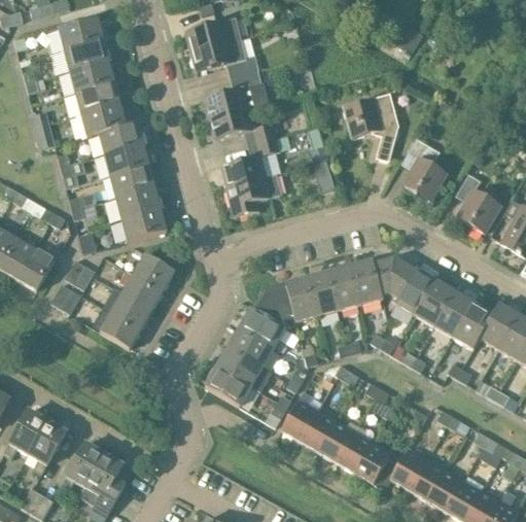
[(41,5),(44,15),(54,13),(51,2),(41,5)]
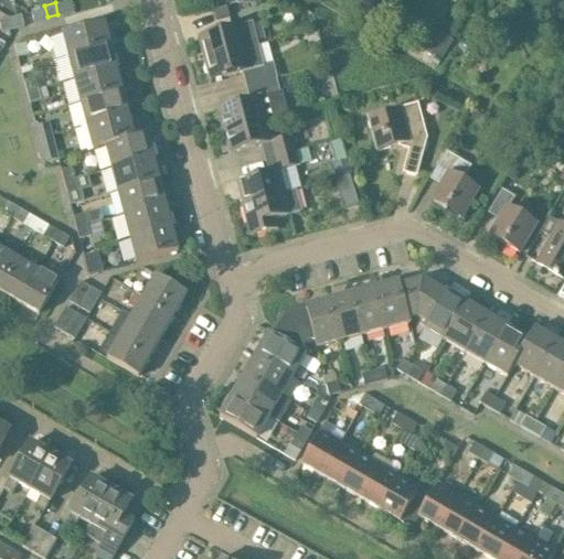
[(227,2),(214,7),(217,17),(231,13),(227,2)]
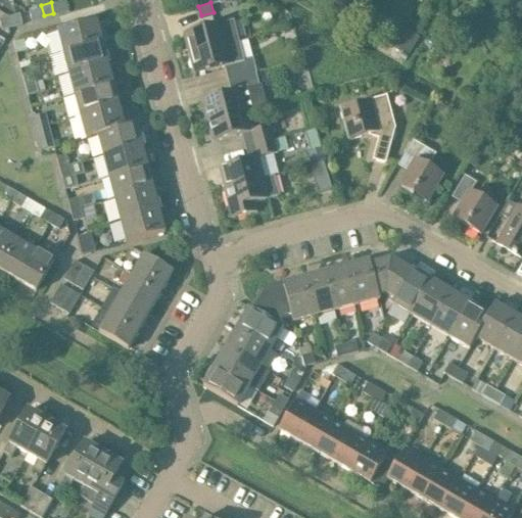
[(33,18),(44,15),(41,5),(30,8),(33,18)]
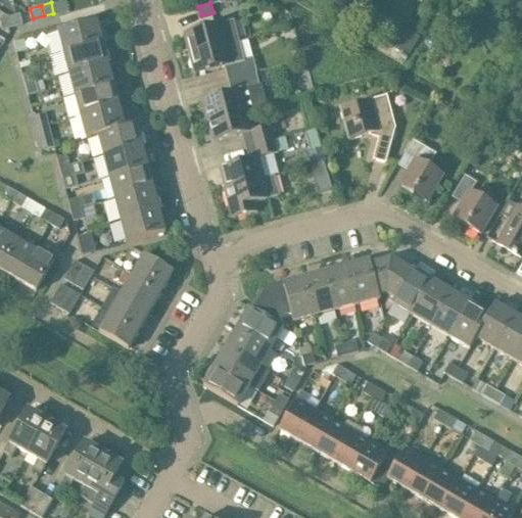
[(20,10),(10,13),(13,24),(24,20),(20,10)]
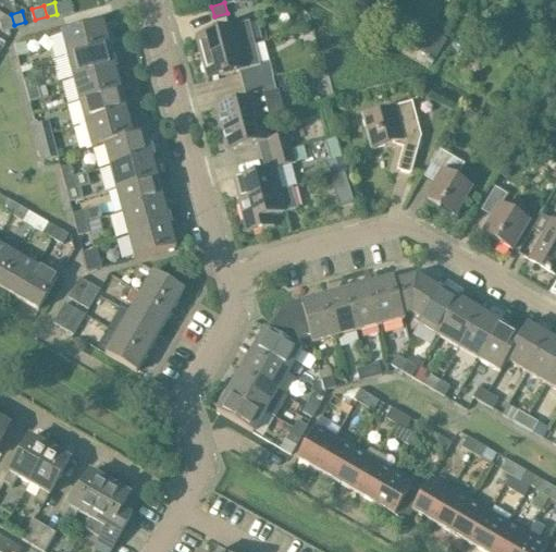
[(14,25),(11,14),(0,16),(0,17),(2,28),(14,25)]
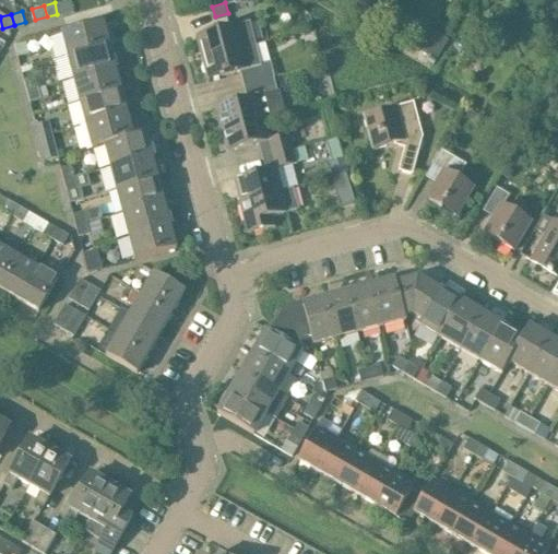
[(68,51),(109,40),(104,19),(62,30),(68,51)]
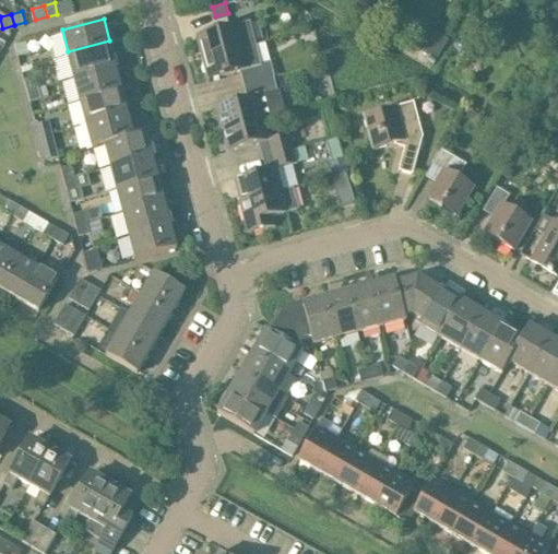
[(197,32),(202,55),(245,43),(239,21),(197,32)]
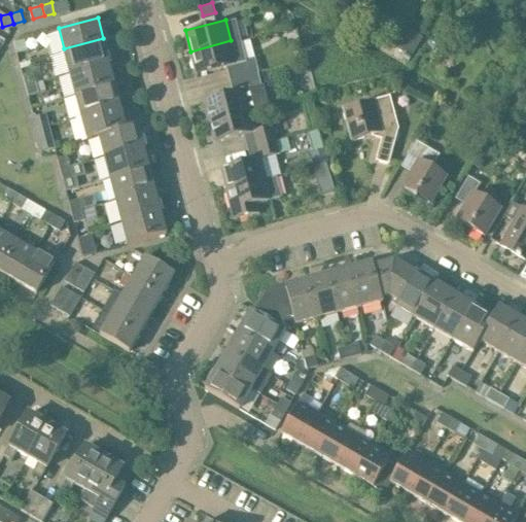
[(26,36),(14,39),(18,49),(28,47),(26,36)]
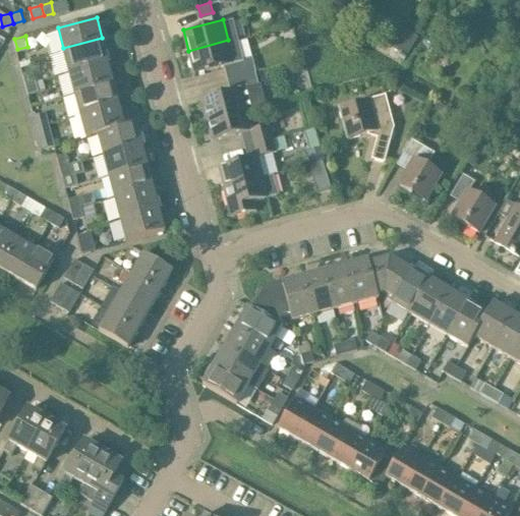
[(102,38),(63,48),(69,69),(108,59),(102,38)]
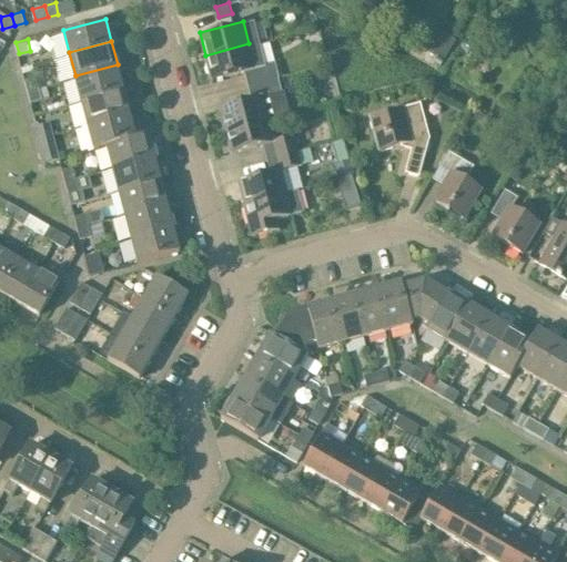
[(212,78),(244,69),(247,82),(277,74),(279,75),(280,74),(275,60),(266,62),(261,41),(249,43),(205,55),(212,78)]
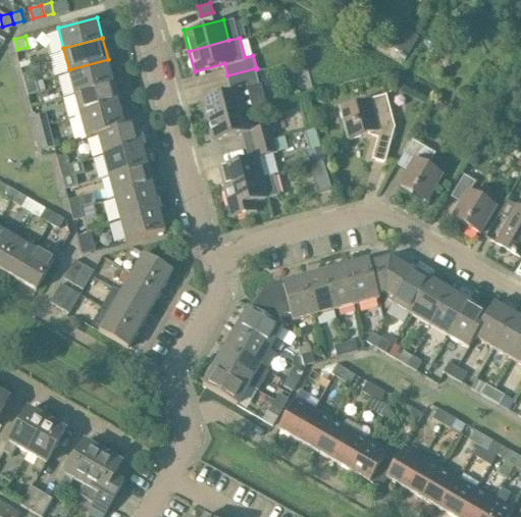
[(108,59),(69,69),(75,92),(113,82),(108,59)]
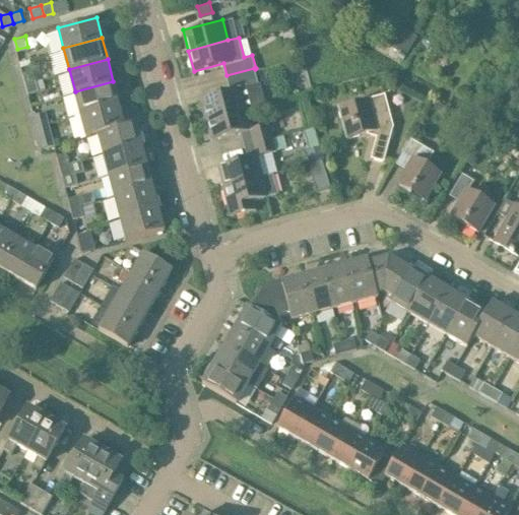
[(25,81),(37,78),(34,68),(22,71),(25,81)]
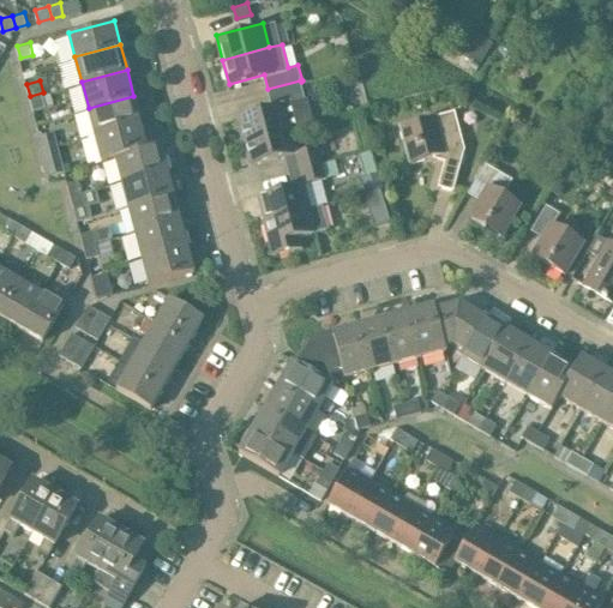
[(271,104),(236,114),(244,139),(289,126),(313,120),(306,96),(305,96),(301,82),(300,80),(268,89),(271,104)]
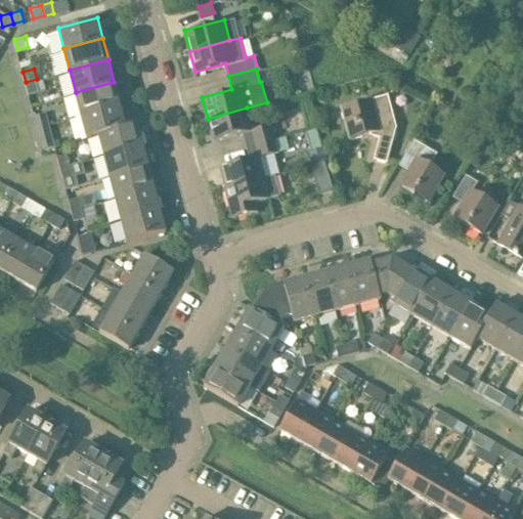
[(39,89),(37,79),(26,82),(29,92),(39,89)]
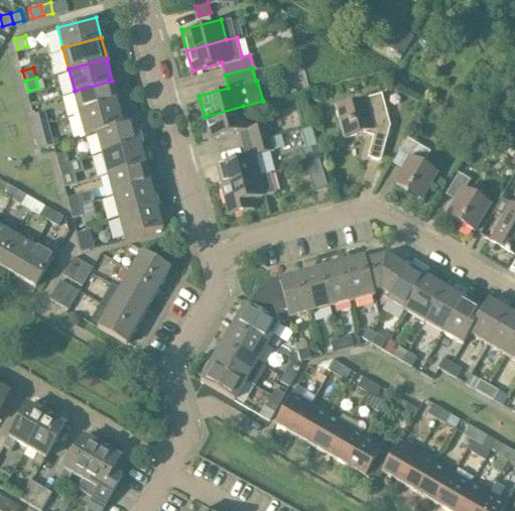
[(112,81),(75,91),(80,112),(118,102),(112,81)]
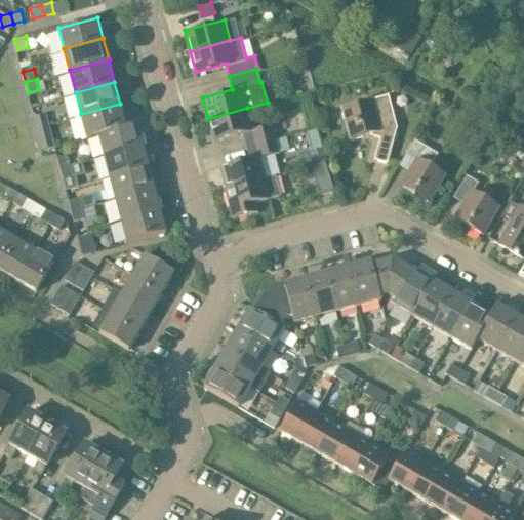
[(371,96),(372,98),(343,107),(351,136),(371,131),(371,132),(371,133),(380,135),(374,157),(388,161),(397,126),(398,126),(389,92),(371,96)]
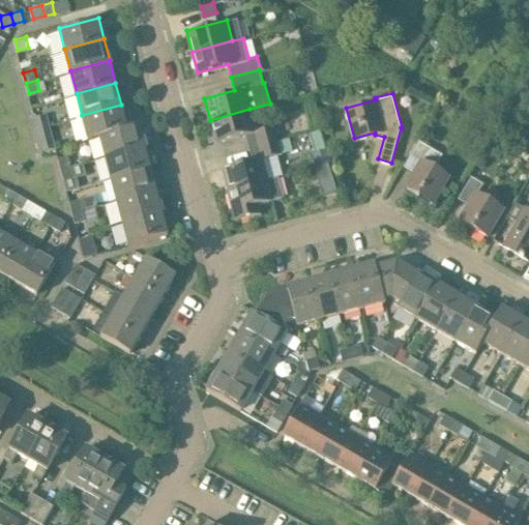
[(330,98),(321,101),(332,132),(342,128),(330,98)]
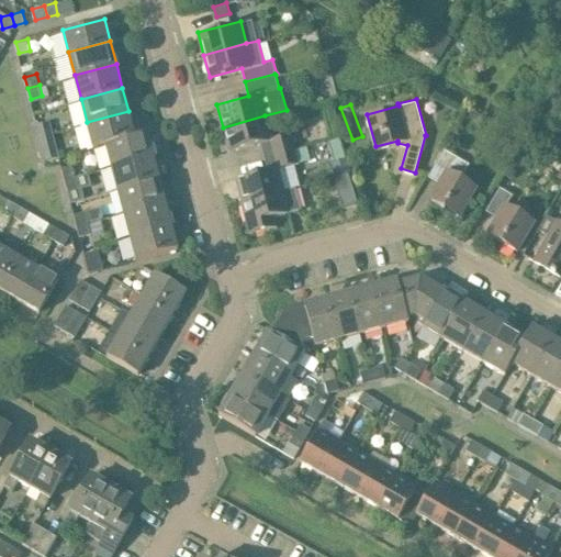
[(93,145),(105,142),(105,141),(135,135),(134,133),(128,111),(87,122),(93,145)]
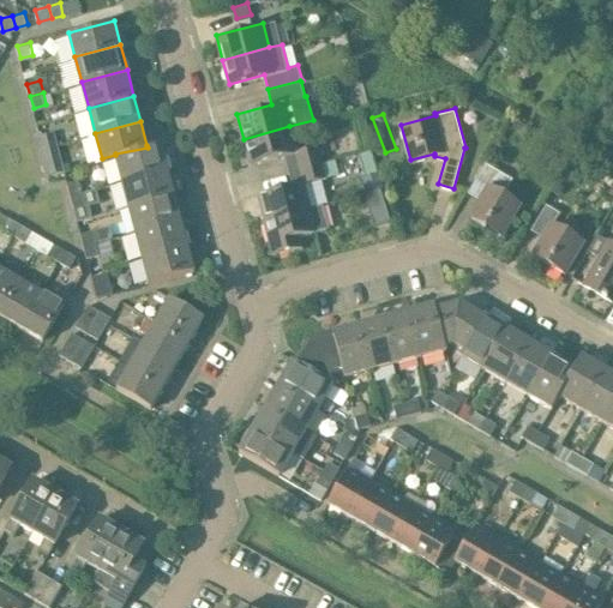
[(250,162),(284,154),(288,169),(322,160),(318,145),(296,151),(289,126),(244,139),(250,162)]
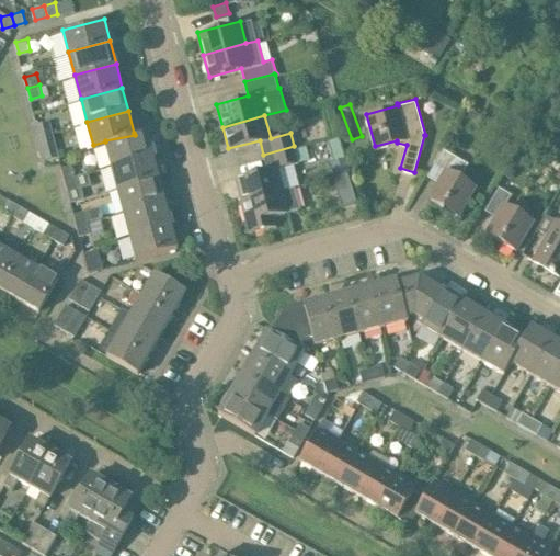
[(36,123),(40,136),(52,132),(48,120),(36,123)]
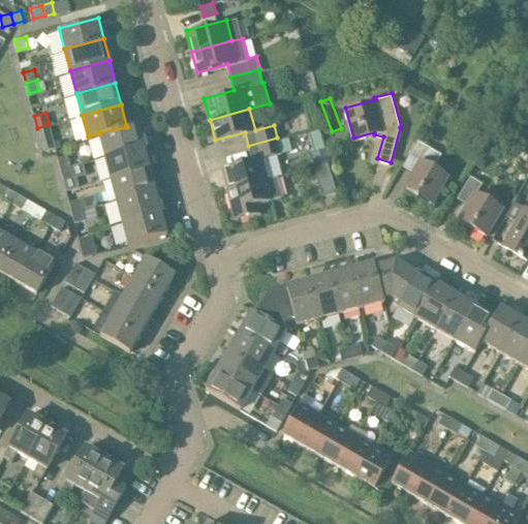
[(138,122),(126,125),(127,127),(99,132),(99,133),(105,155),(145,145),(138,122)]
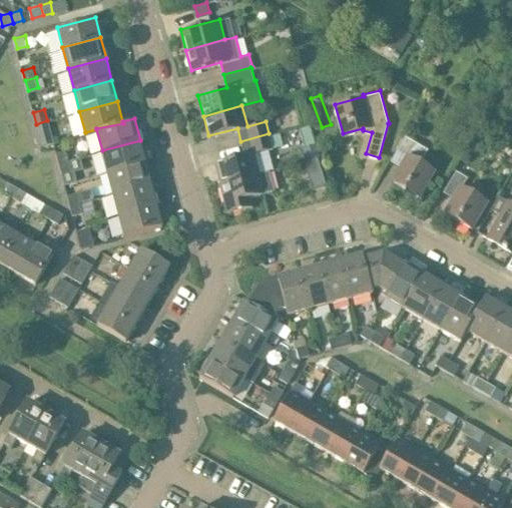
[(36,124),(39,135),(41,144),(52,141),(50,132),(47,120),(36,124)]
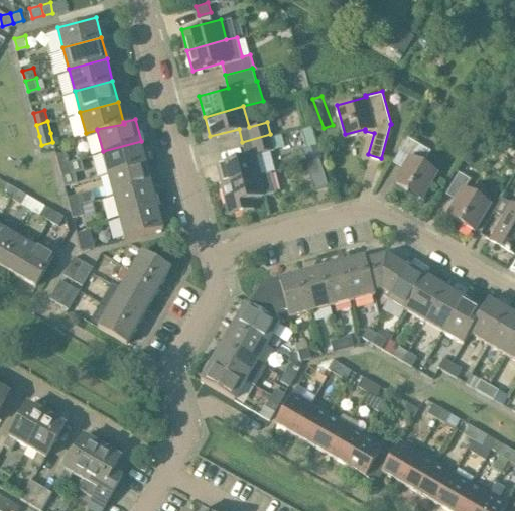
[(245,154),(216,162),(221,182),(260,171),(255,153),(274,148),(270,134),(242,142),(245,154)]
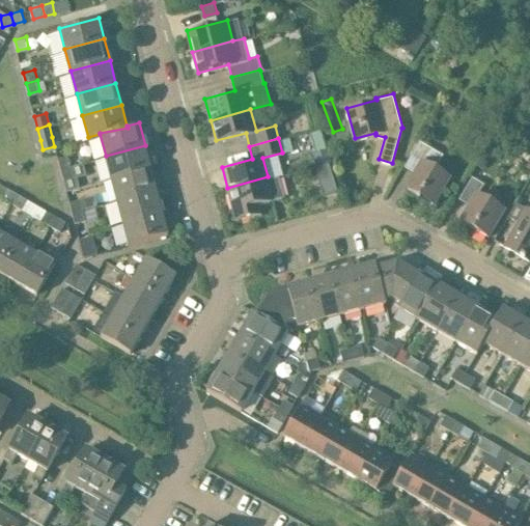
[(405,165),(415,171),(406,187),(434,202),(449,175),(436,167),(444,153),(420,139),(405,165)]
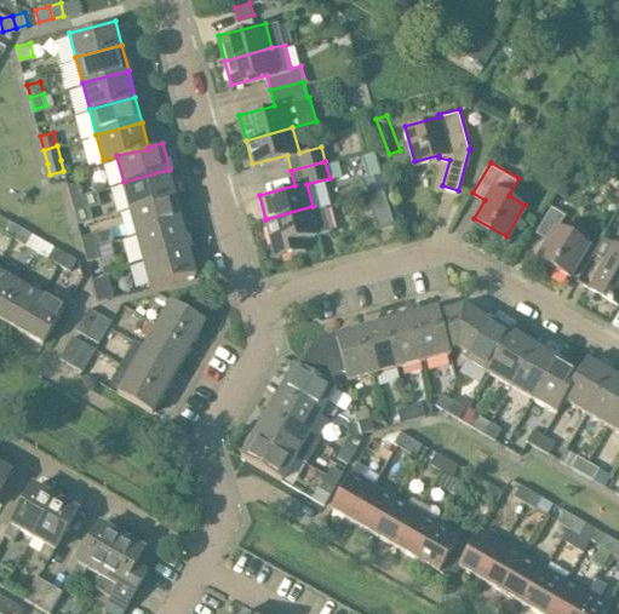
[(170,170),(124,182),(130,207),(176,195),(170,170)]
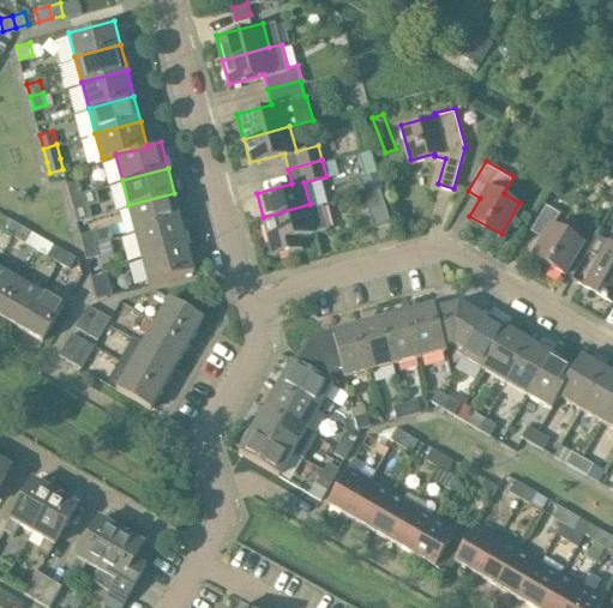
[(379,169),(364,173),(367,187),(383,184),(379,169)]
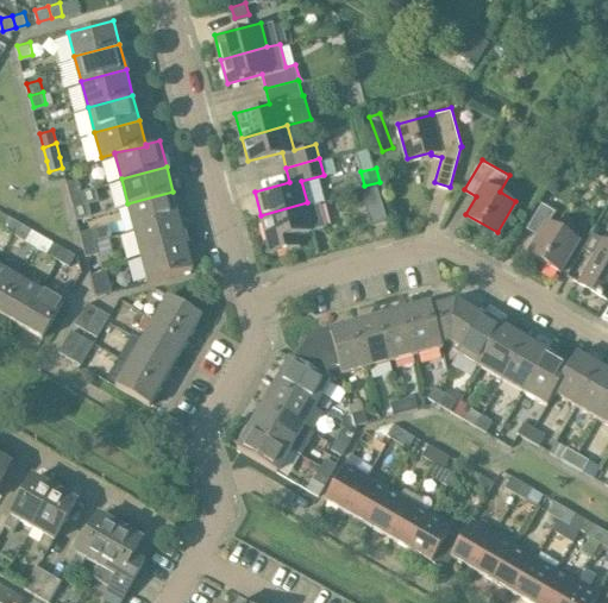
[(67,180),(70,192),(82,189),(79,176),(67,180)]
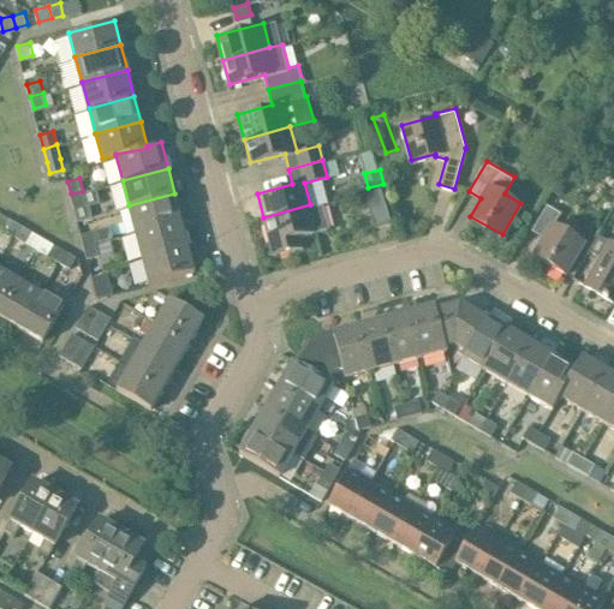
[(365,191),(375,224),(391,219),(381,186),(365,191)]
